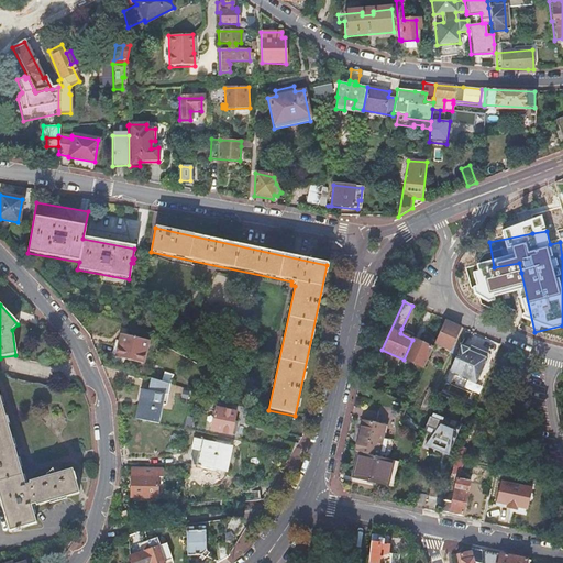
[(197,328),(181,315),(175,322),(189,335),(197,328)]
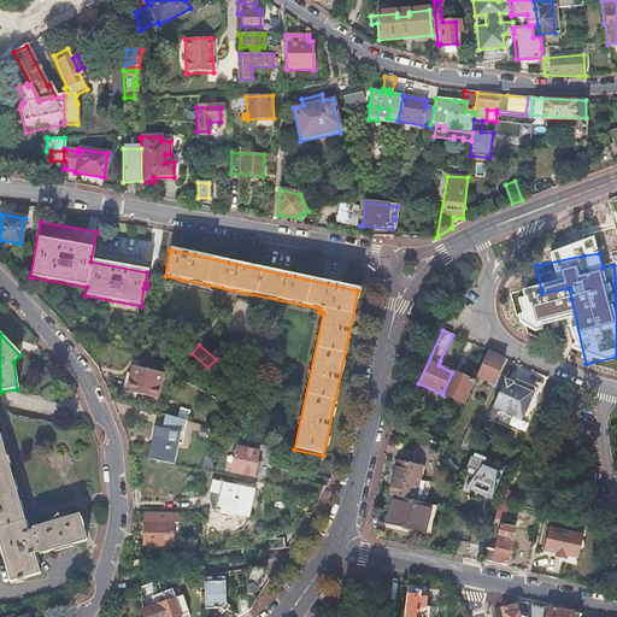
[(487,353),(477,377),(494,385),(504,360),(487,353)]
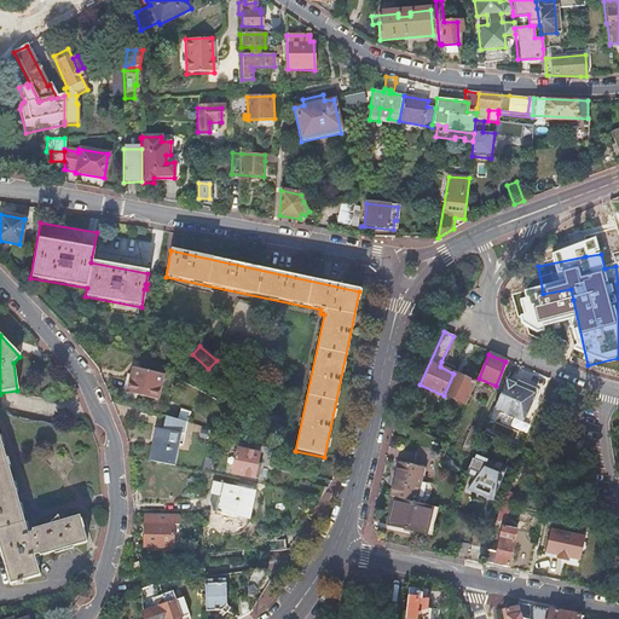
[(440,366),(453,374),(455,369),(441,362),(440,366)]
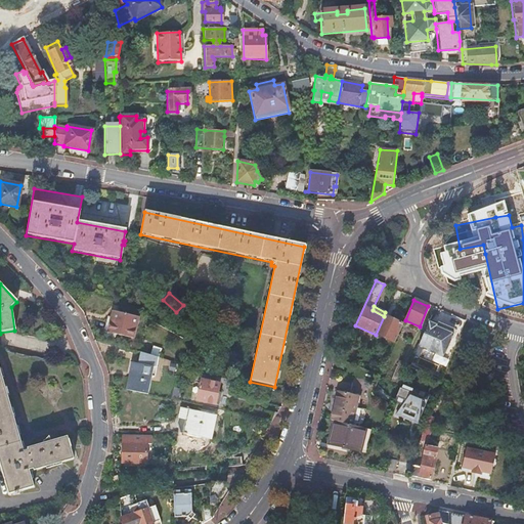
[(137,317),(115,312),(113,322),(110,321),(107,334),(132,339),(137,317)]
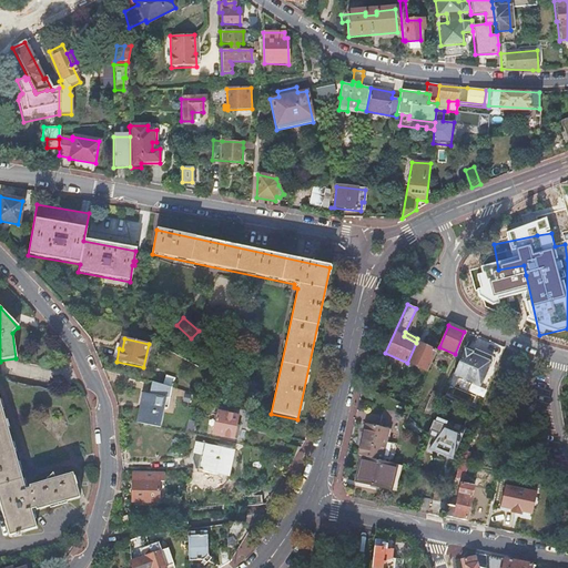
[(407,363),(429,372),(437,352),(416,343),(407,363)]
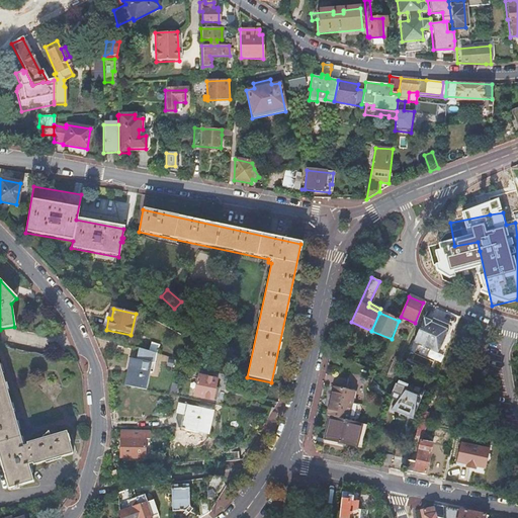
[(430,320),(422,318),(412,342),(436,352),(447,325),(446,325),(446,326),(431,320),(431,319),(430,320)]
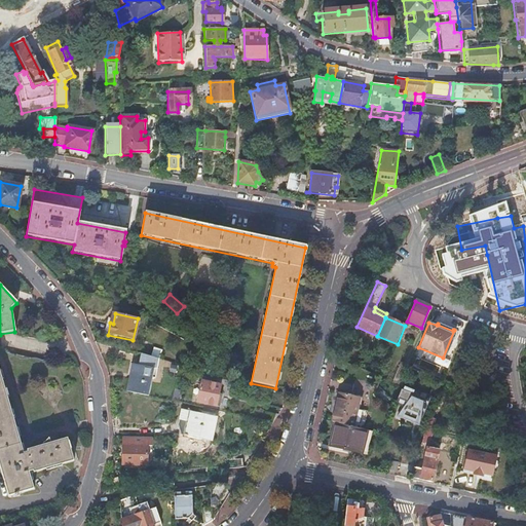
[(155,350),(149,348),(146,353),(153,357),(155,350)]
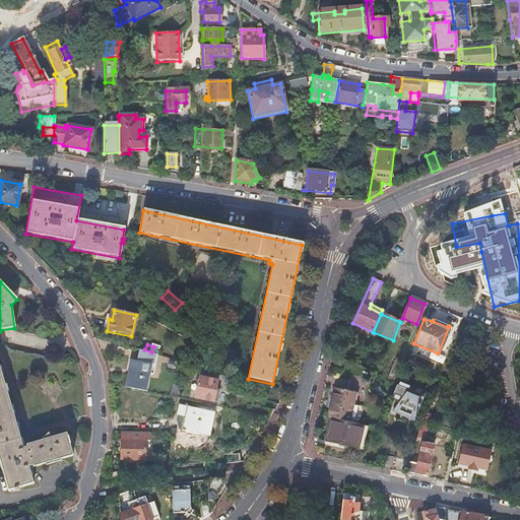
[(153,375),(157,355),(139,350),(137,362),(133,361),(127,388),(134,389),(144,392),(148,374),(153,375)]
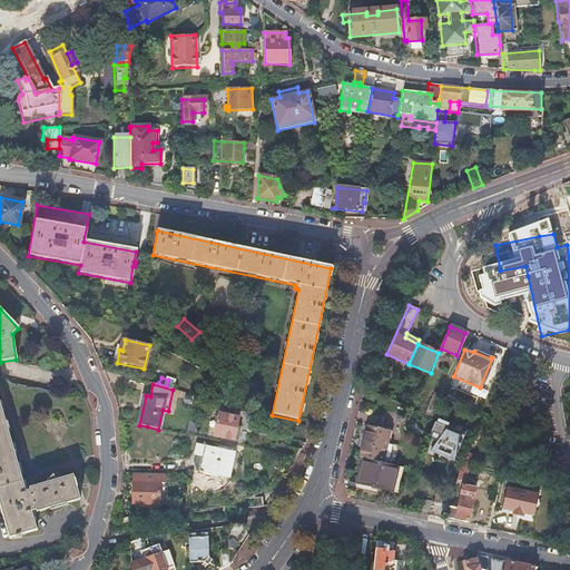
[(425,414),(435,418),(443,396),(434,393),(425,414)]
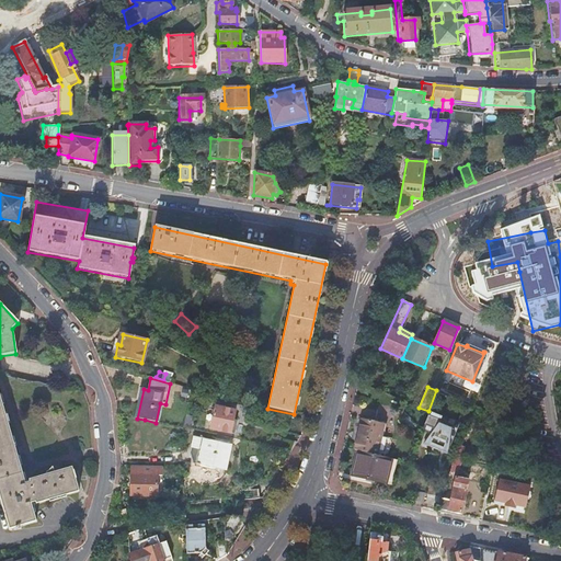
[(23,483),(0,401),(0,500),(9,529),(14,528),(14,530),(19,529),(18,527),(34,522),(30,504),(35,502),(35,504),(78,492),(70,469),(53,474),(52,469),(47,472),(45,473),(46,476),(29,481),(23,483)]
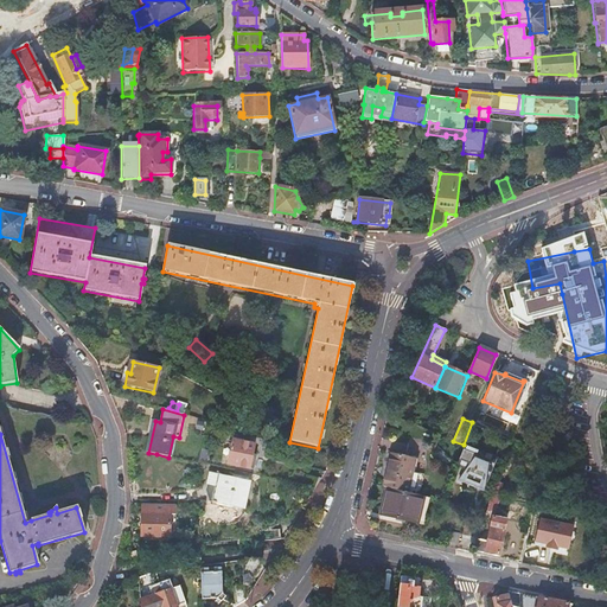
[(254,445),(232,440),(227,465),(249,470),(251,471),(255,459),(251,459),(254,445)]
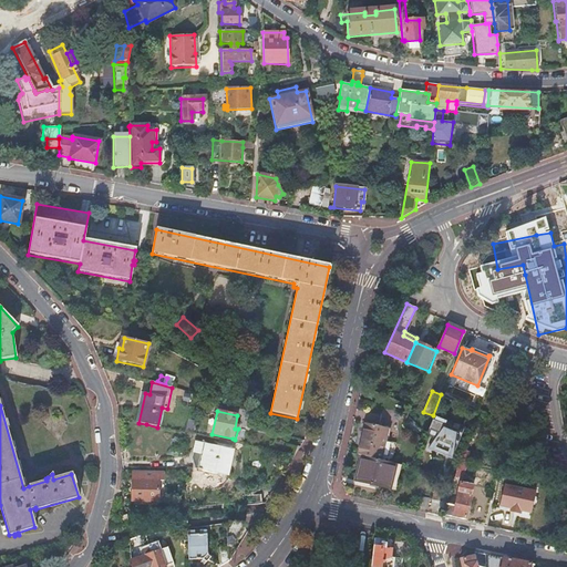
[(464,424),(435,413),(429,430),(436,433),(431,445),(452,453),(464,424)]
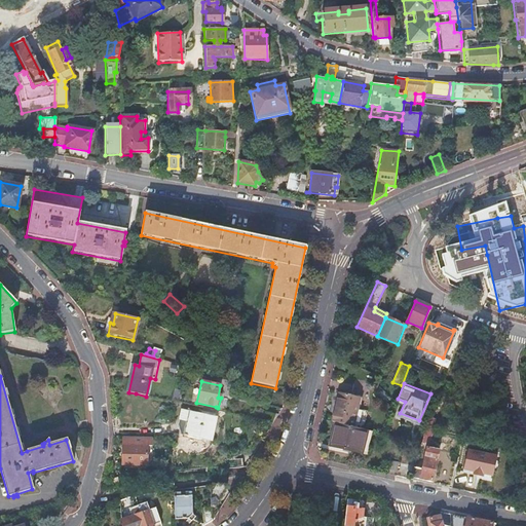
[(357,413),(360,413),(363,397),(340,391),(339,395),(360,399),(357,413)]
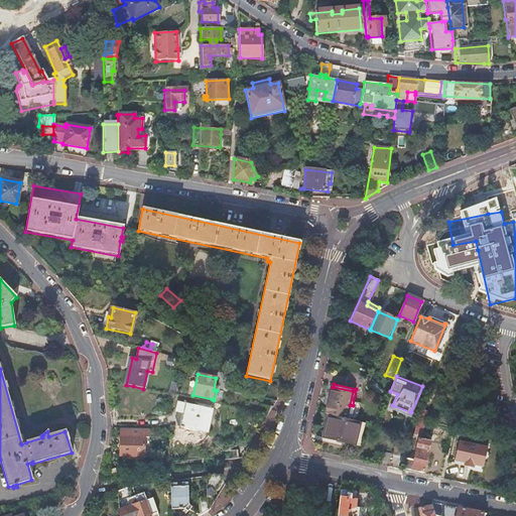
[(330,415),(353,420),(356,406),(353,405),(350,405),(353,391),(333,387),(327,414),(330,415)]
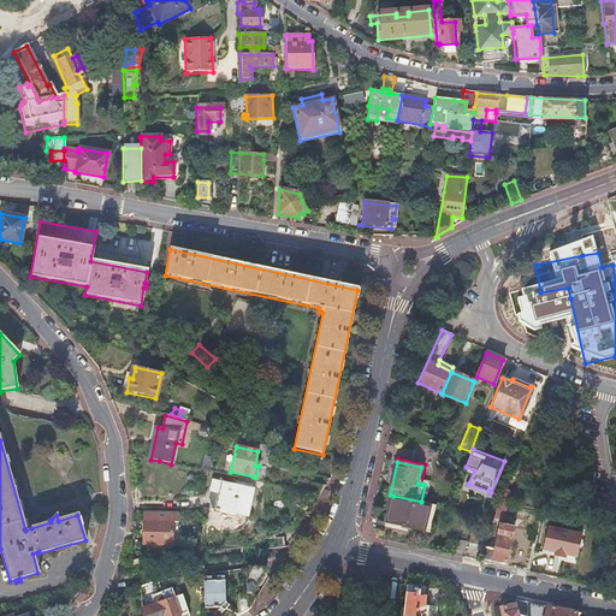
[(254,490),(211,480),(208,493),(207,498),(213,499),(211,510),(247,519),(248,517),(244,516),(250,490),(253,491),(254,490)]
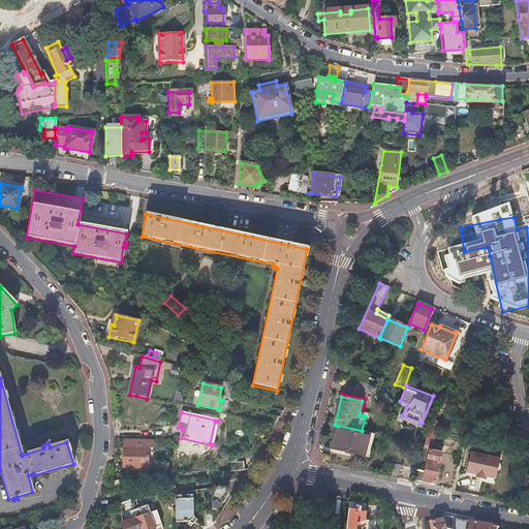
[(259,413),(257,423),(274,426),(275,426),(273,425),(276,416),(259,413)]
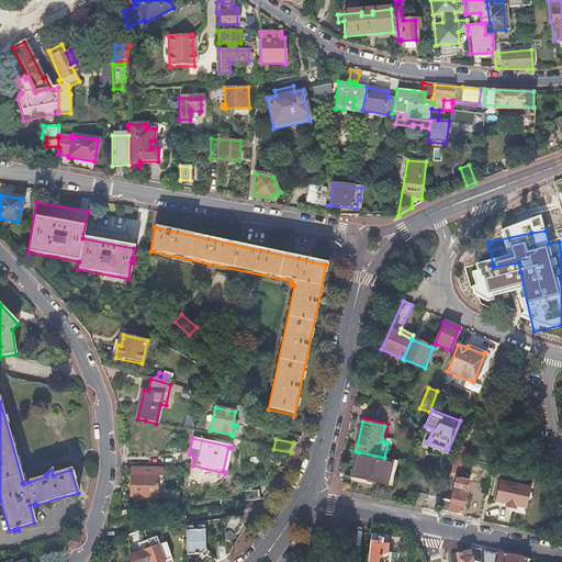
[(465,448),(459,446),(448,473),(457,476),(463,459),(460,458),(462,457),(465,448)]
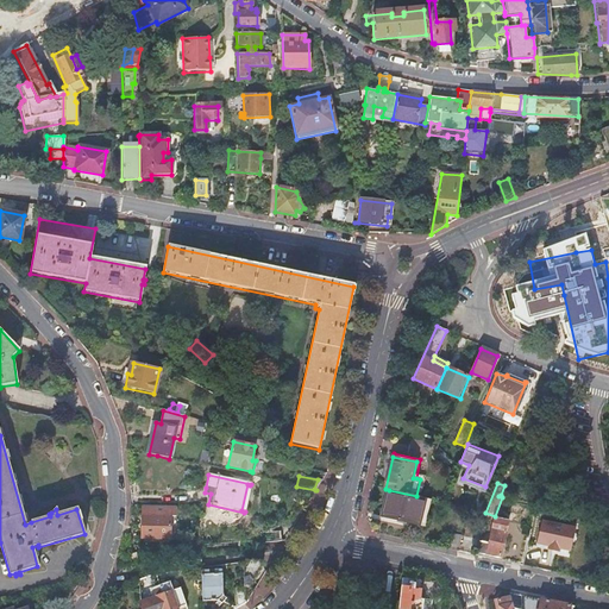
[(382,516),(420,526),(426,498),(419,497),(416,496),(389,490),(382,516)]
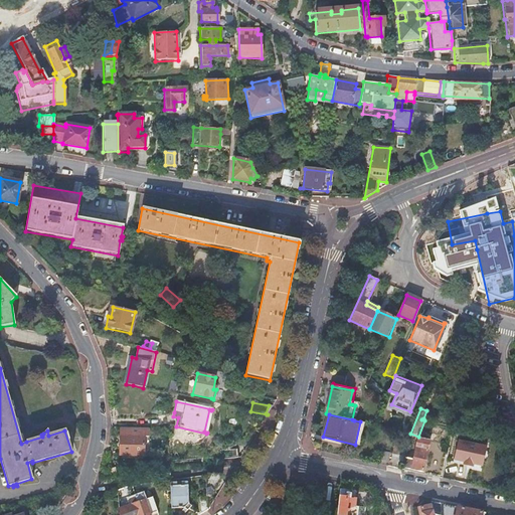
[(359,446),(364,422),(360,421),(355,445),(359,446)]
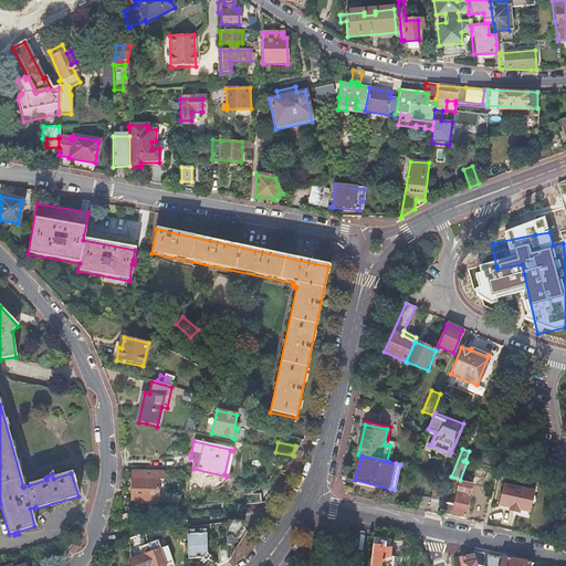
[(163,481),(163,472),(132,471),(130,501),(157,502),(157,499),(157,481),(163,481)]
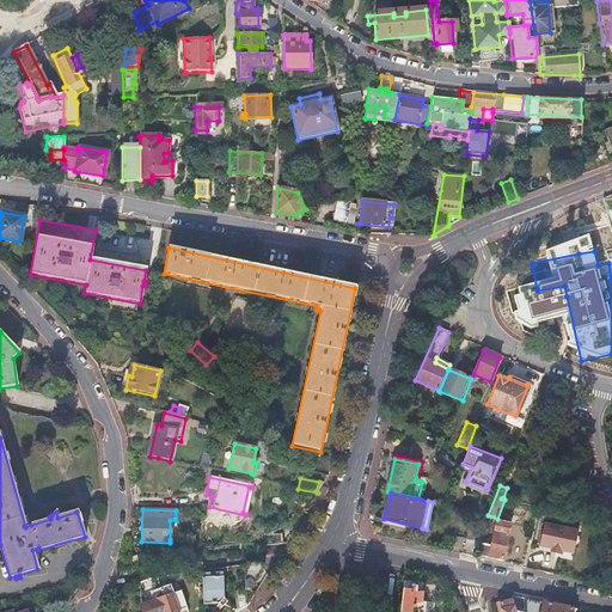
[(489,545),(482,544),(479,555),(503,560),(512,525),(499,521),(493,544),(489,543),(489,545)]
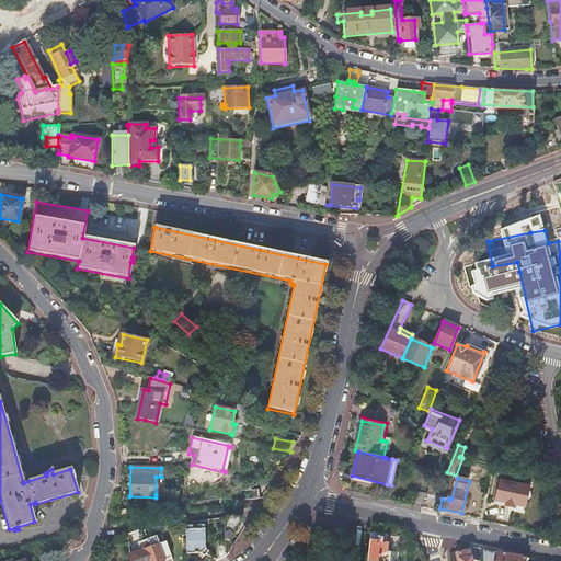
[(425,493),(425,495),(437,497),(442,483),(428,480),(425,493)]
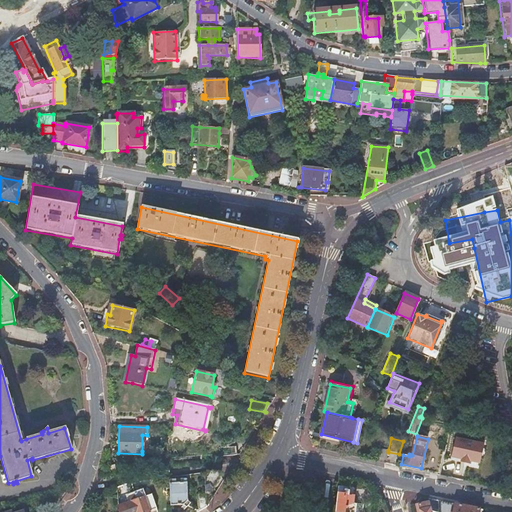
[(483,444),(455,438),(451,457),(461,459),(460,462),(469,464),(469,461),(479,463),(483,444)]
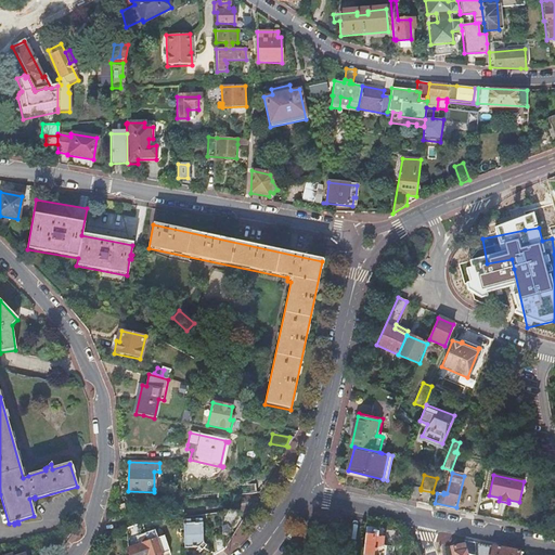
[(255,485),(239,486),(240,495),(256,493),(255,485)]
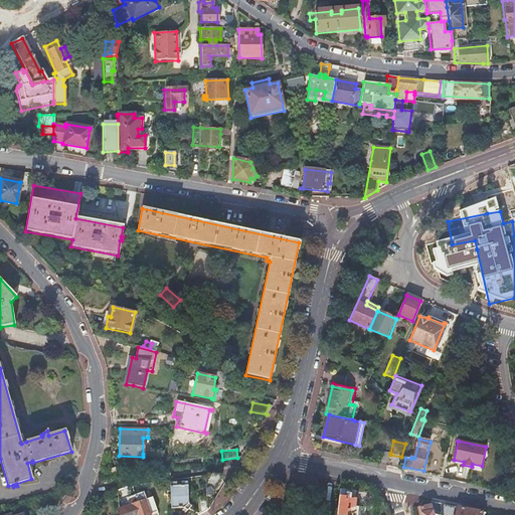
[(379,465),(387,466),(390,455),(390,453),(381,451),(379,465)]
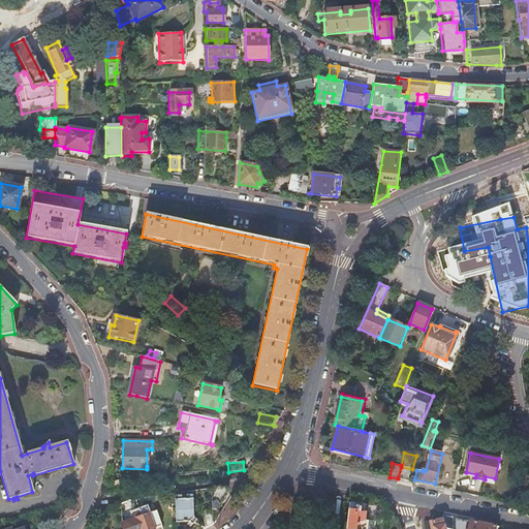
[(442,488),(452,489),(456,467),(446,465),(442,488)]
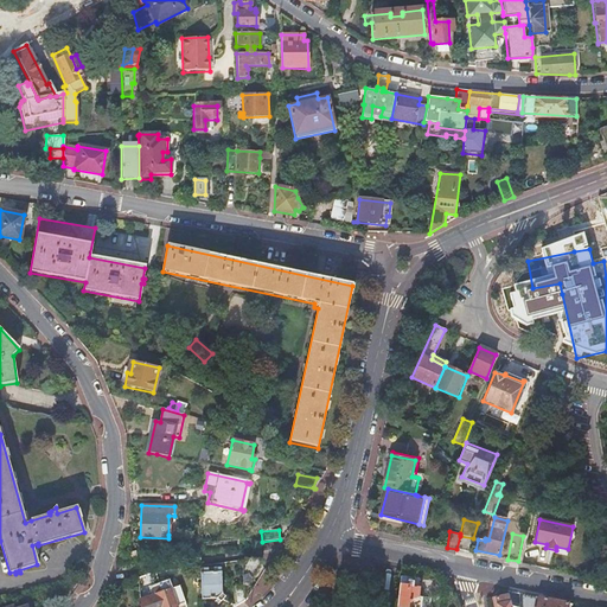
[(257,560),(242,561),(243,587),(247,586),(249,583),(261,564),(257,560)]
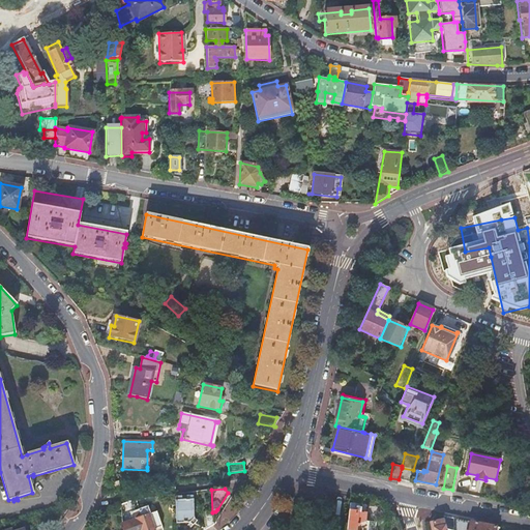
[(373,529),(375,522),(365,521),(366,512),(360,511),(361,507),(359,506),(359,503),(358,503),(359,497),(350,496),(346,529),(373,529)]
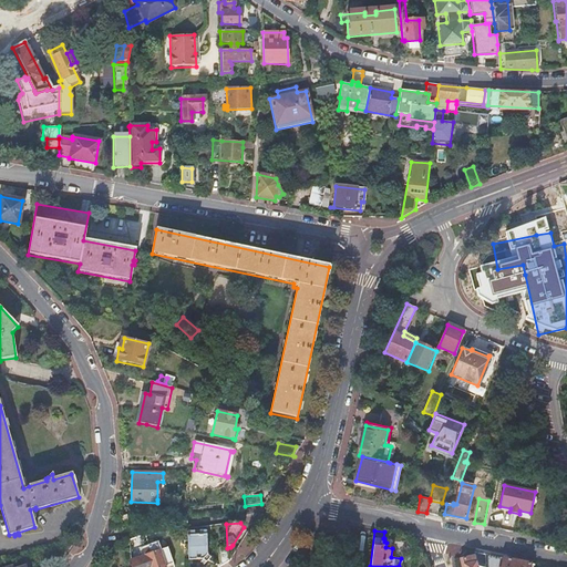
[(207,532),(188,533),(187,560),(202,560),(205,564),(210,558),(207,556),(207,532)]
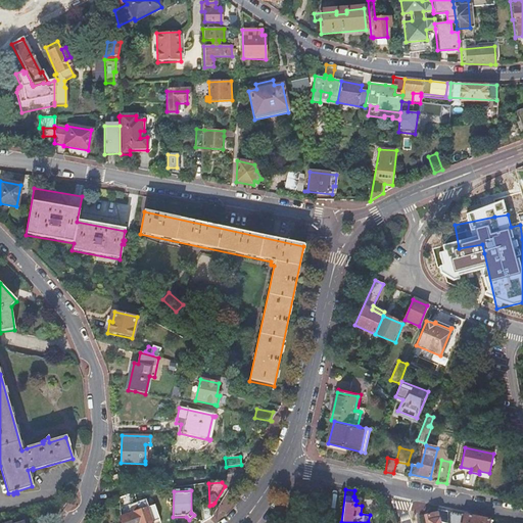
[(133,514),(120,518),(120,522),(152,522),(159,521),(154,506),(146,509),(144,504),(131,509),(133,514)]
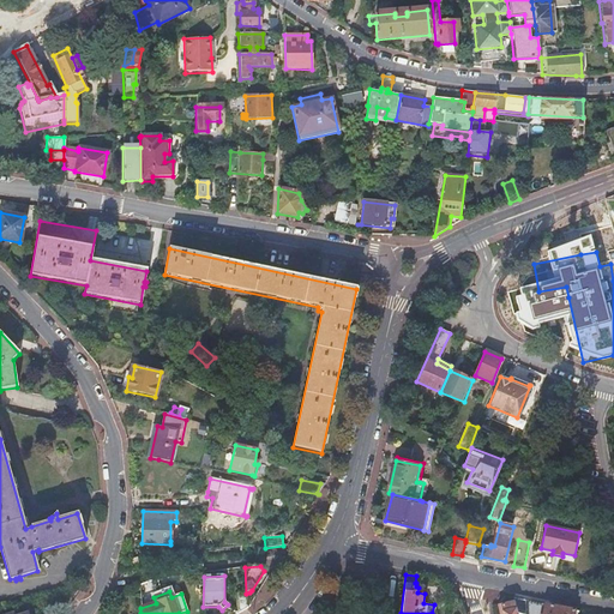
[(525,613),(525,601),(511,599),(513,602),(499,606),(499,609),(503,609),(504,613),(525,613)]
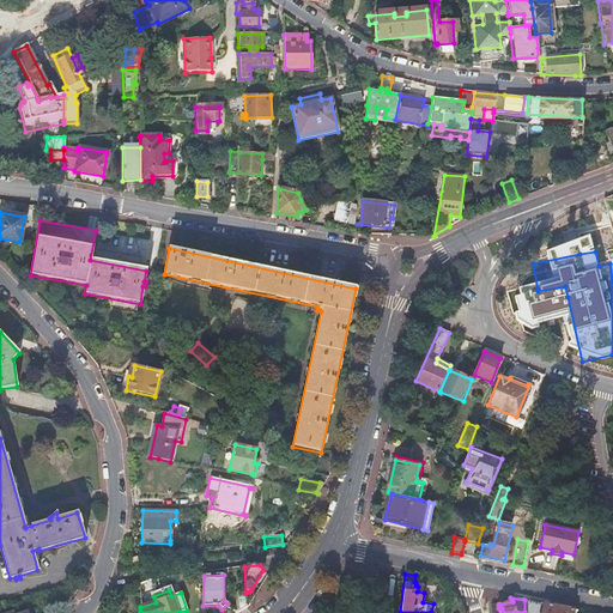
[(541,612),(544,605),(525,600),(525,612),(539,612),(540,612),(541,612)]
